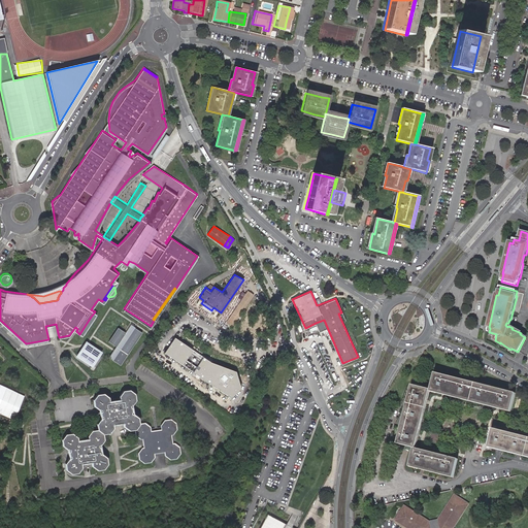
[(253,295),(248,292),(226,323),(232,327),(253,295)]
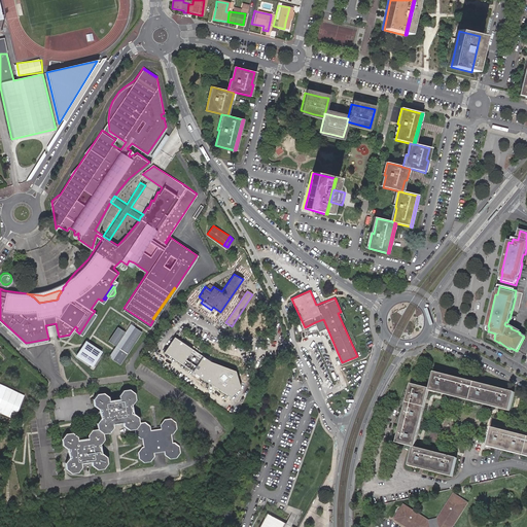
[(91,316),(79,334),(81,335),(96,312),(95,311),(91,316)]
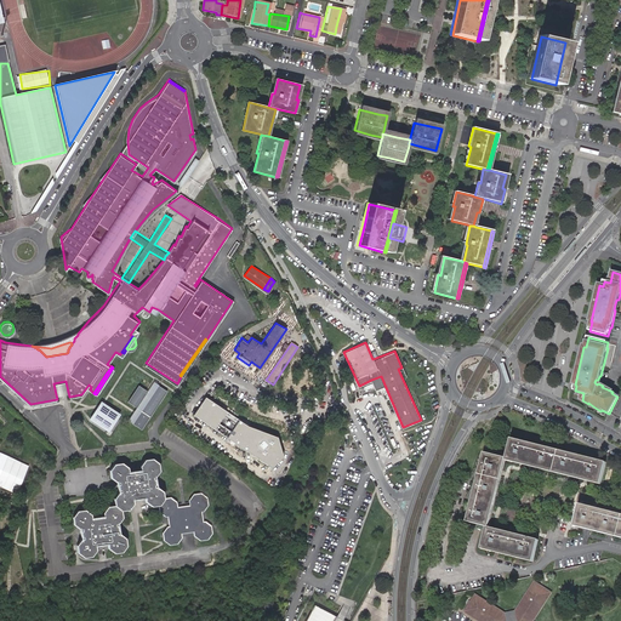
[(375,389),(385,385),(381,376),(371,380),(375,389)]
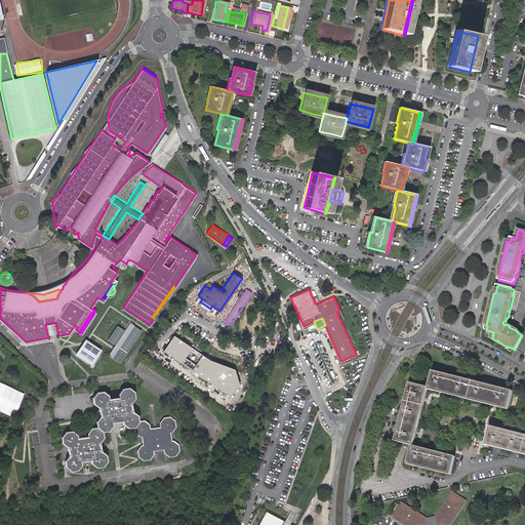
[(118,323),(109,336),(120,344),(127,349),(142,327),(134,322),(130,320),(125,328),(118,323)]
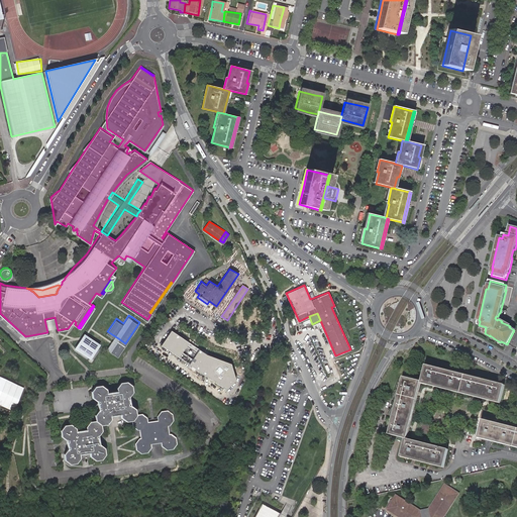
[(46,328),(57,326),(55,317),(44,319),(46,328)]
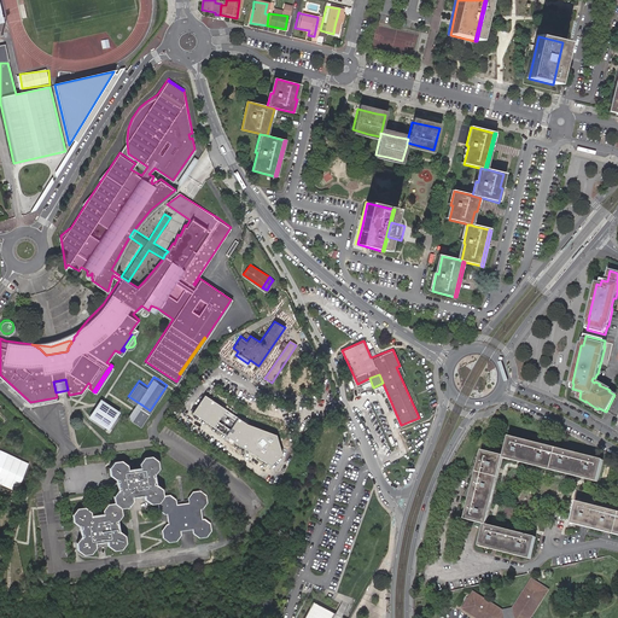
[(246,424),(204,396),(193,413),(270,467),(281,455),(277,436),(246,424)]
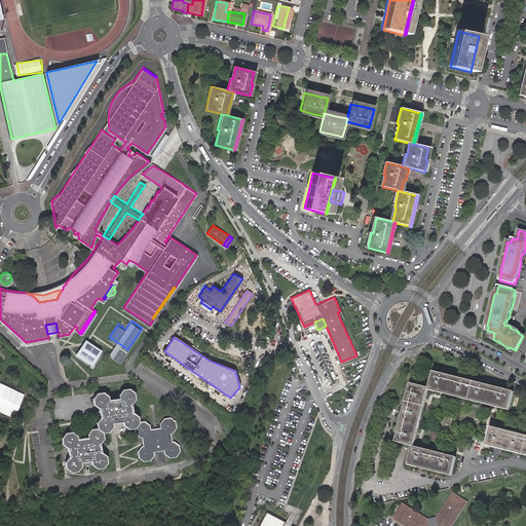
[(82,345),(77,352),(91,363),(100,350),(87,341),(85,340),(82,345)]
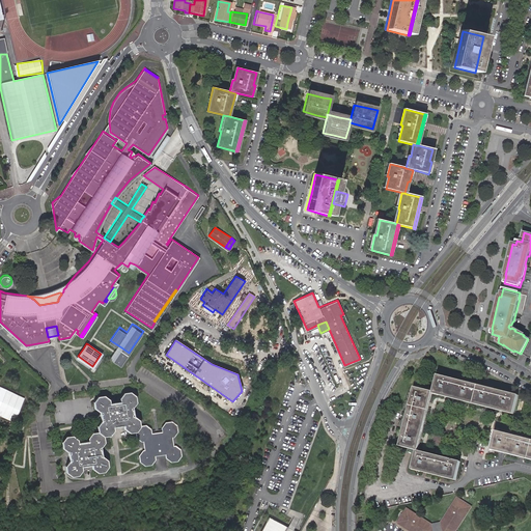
[(437,375),(437,376),(519,397),(519,395),(509,393),(503,391),(492,388),(484,387),(471,384),(464,382),(452,379),(445,376),(437,375)]
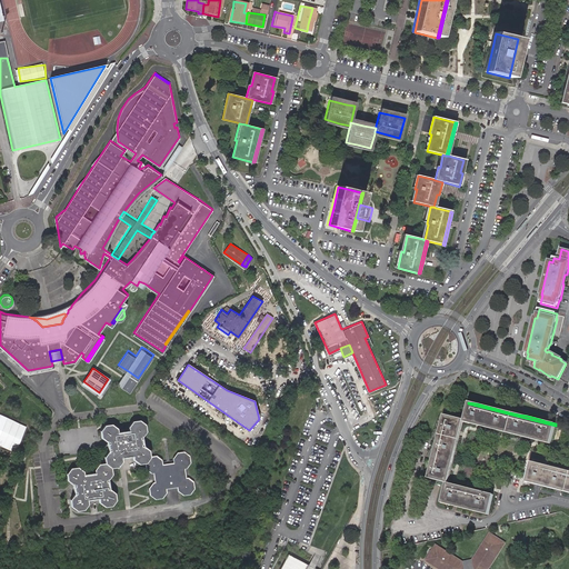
[(468,403),(463,420),(551,441),(556,426),(468,403)]
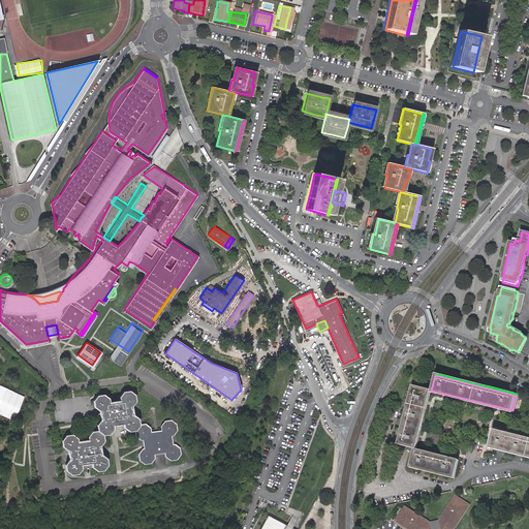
[(398,445),(400,445),(414,386),(412,385),(411,394),(409,400),(406,411),(404,418),(402,431),(400,438),(398,445)]
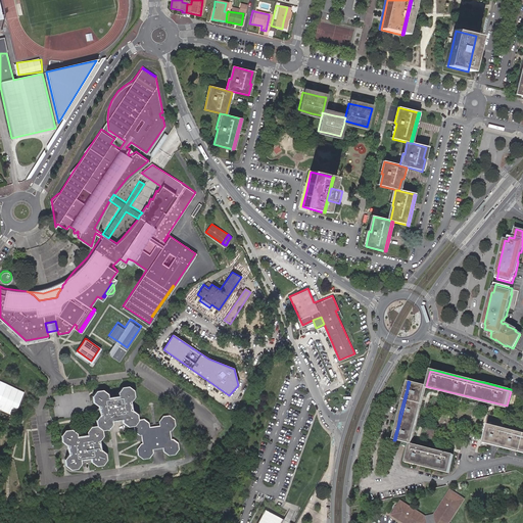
[(410,382),(395,440),(410,444),(411,444),(425,385),(410,382)]
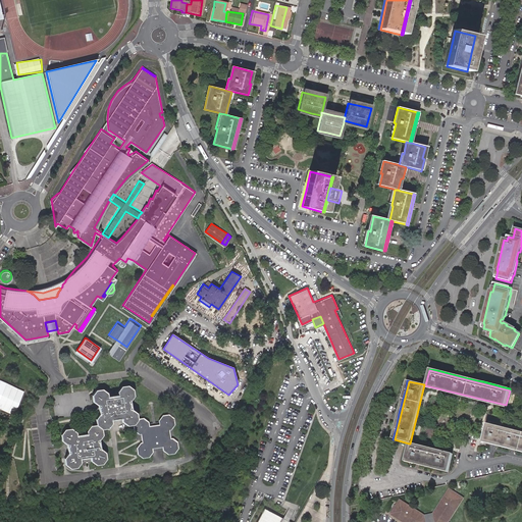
[(4,382),(2,410),(13,415),(16,415),(24,396),(24,392),(4,382)]
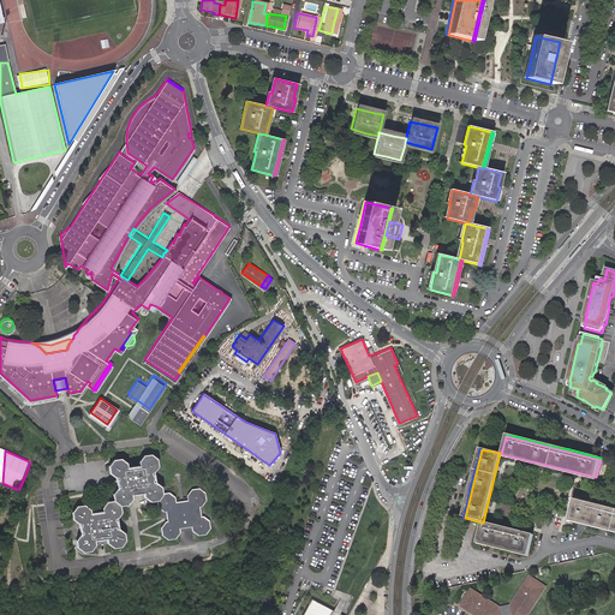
[(501,454),(500,453),(483,523),(484,523),(501,457),(501,454)]
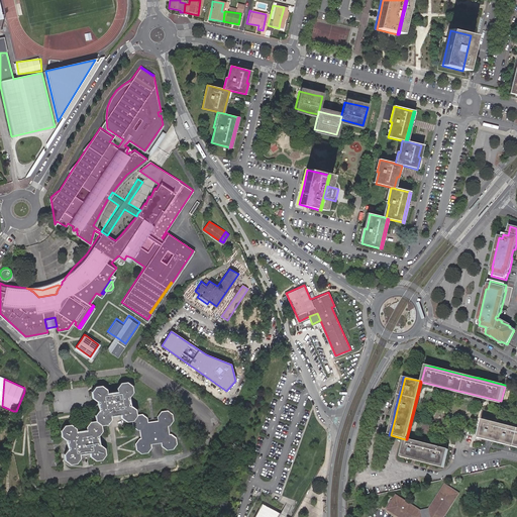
[(501,401),(421,382),(421,384),(458,393),(500,403),(501,401)]
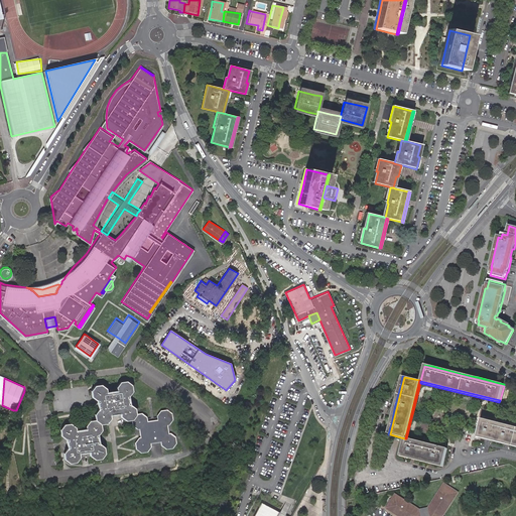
[(71,464),(76,463),(80,457),(80,454),(89,453),(90,456),(95,460),(101,459),(105,454),(104,447),(99,444),(98,435),(101,430),(101,424),(104,423),(107,423),(112,417),(112,415),(114,414),(121,414),(121,417),(122,417),(127,420),(133,420),(134,426),(140,430),(140,438),(136,443),(137,449),(142,454),(148,453),(152,447),(152,443),(162,442),(162,446),(167,449),(173,448),(177,443),(176,437),(170,433),(169,425),(174,420),(173,414),(168,410),(161,411),(158,416),(159,420),(148,422),(148,417),(143,414),(137,414),(136,409),(130,405),(129,397),(134,391),(133,385),(128,382),(127,382),(121,382),(119,385),(117,388),(118,391),(109,392),(108,389),(102,385),(96,386),(92,391),(93,398),(98,400),(99,409),(95,414),(96,420),(94,420),(90,421),(86,426),(86,430),(77,431),(76,427),(71,424),(65,424),(60,430),(61,436),(67,440),(69,447),(65,454),(66,460),(71,464)]
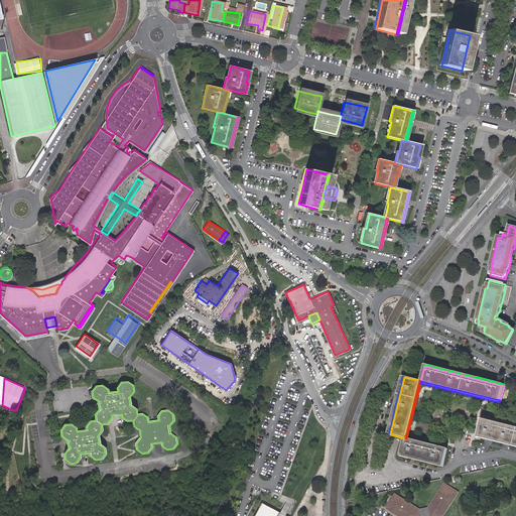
[(482,419),(481,420),(515,428),(515,426),(513,426),(506,425),(495,422),(489,420),(482,419)]
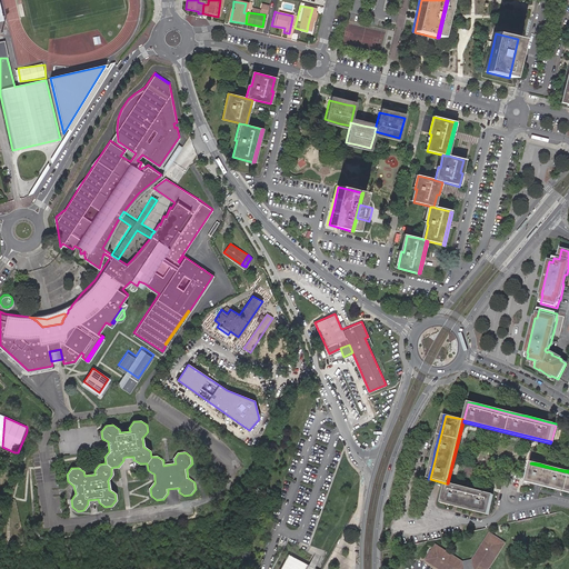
[(568,472),(530,463),(527,480),(568,490),(568,472)]
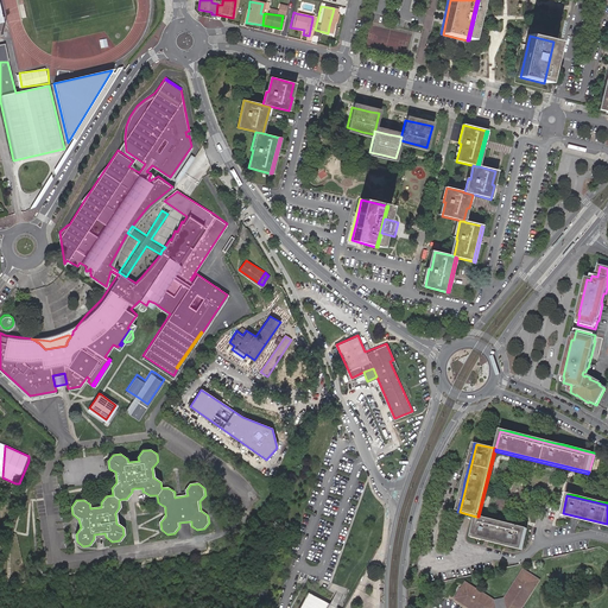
[(607,524),(563,513),(562,515),(607,526),(607,524)]
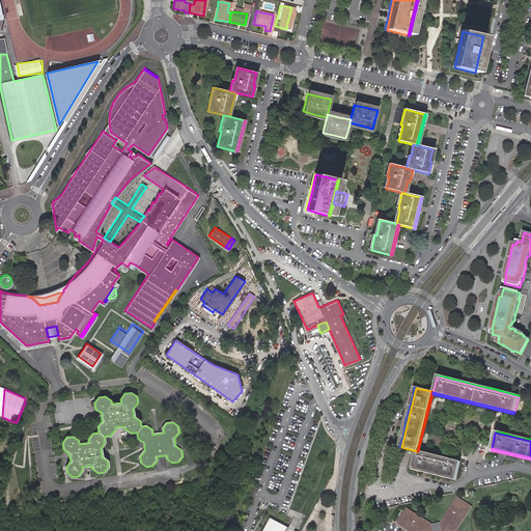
[(417,451),(416,451),(416,453),(459,465),(460,463),(453,460),(446,458),(435,455),(427,454),(418,451),(417,451)]
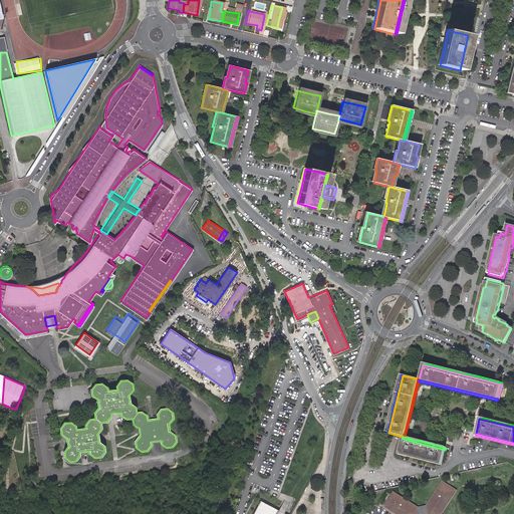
[(445,450),(403,439),(399,453),(442,464),(445,450)]
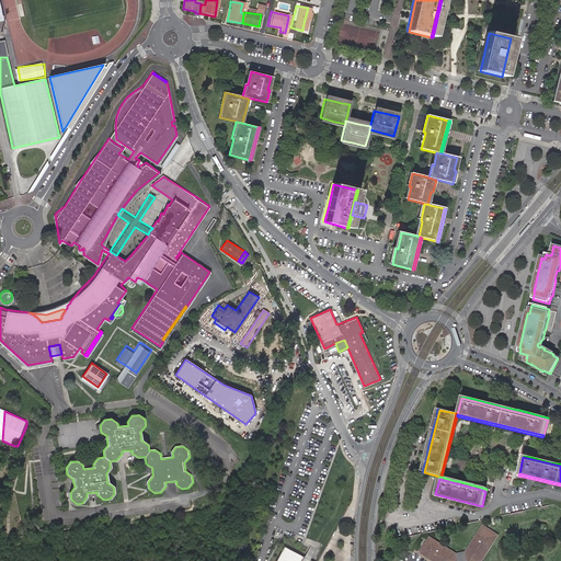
[(482,506),(435,494),(435,496),(481,508),(482,506)]
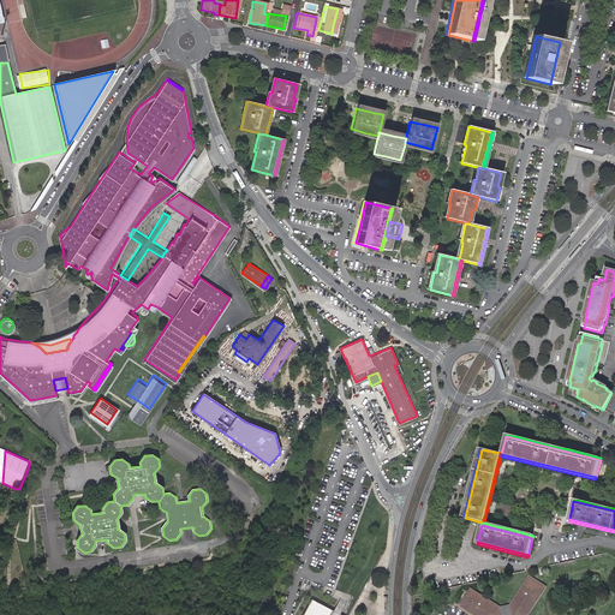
[(314,599),(304,614),(332,614),(335,611),(326,573),(314,599)]
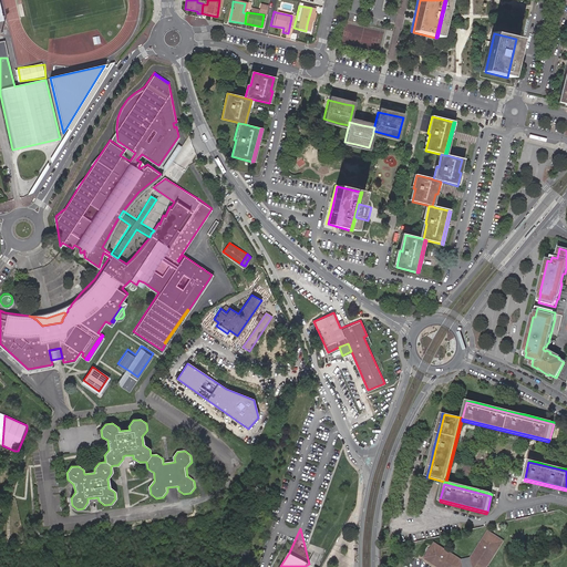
[(487,566),(504,540),(490,532),(473,558),(463,560),(436,544),(428,557),(442,566),(487,566)]
